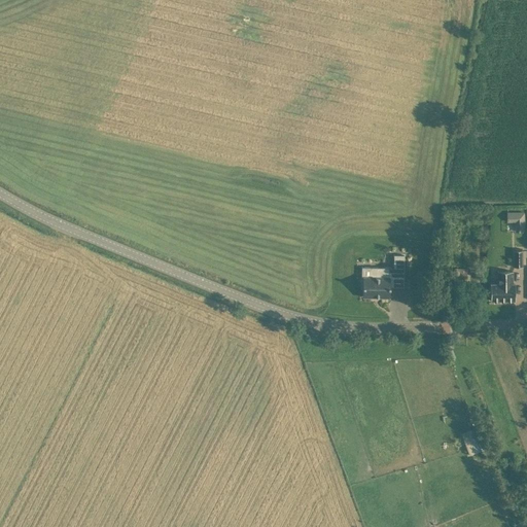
[(516,222),(516,226),(516,232),(525,232),(525,226),(525,212),(506,212),(507,222),(516,222)]
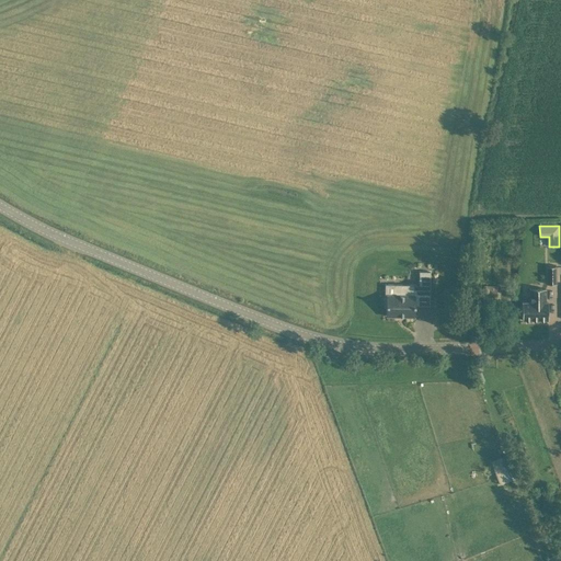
[(556,266),(547,266),(548,284),(557,284),(556,266)]
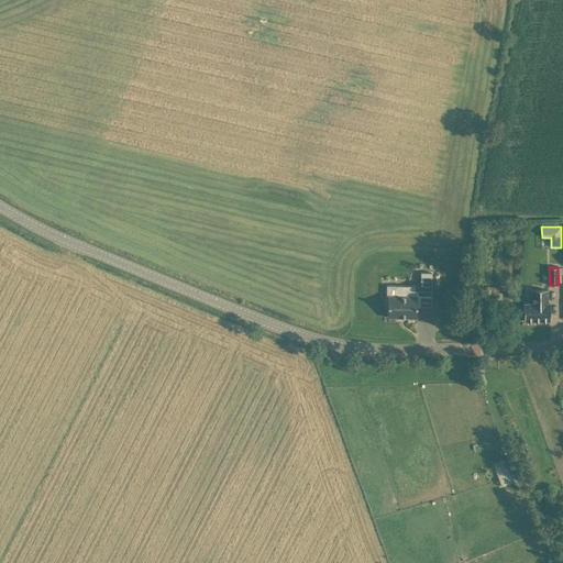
[(387,318),(416,318),(417,307),(431,307),(431,273),(421,273),(421,286),(395,286),(395,297),(388,297),(388,299),(386,299),(386,309),(388,309),(387,318)]
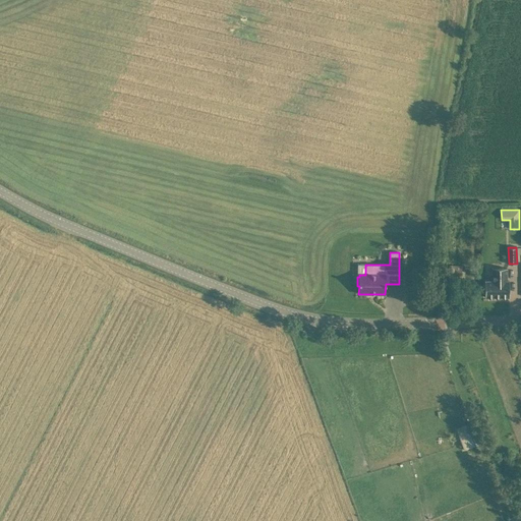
[(450,267),(449,281),(461,282),(462,268),(450,267)]
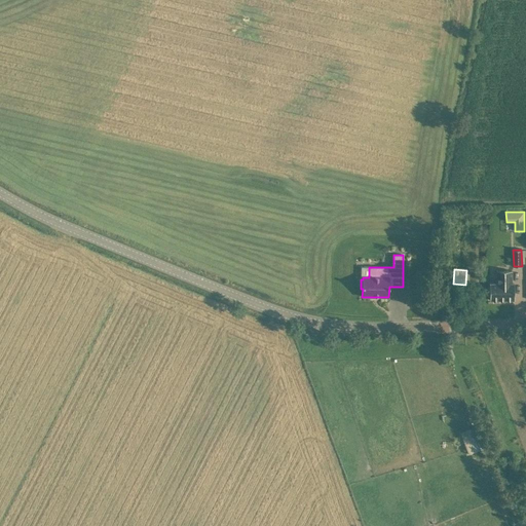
[(468,273),(468,284),(470,284),(479,285),(479,270),(468,269),(468,273)]
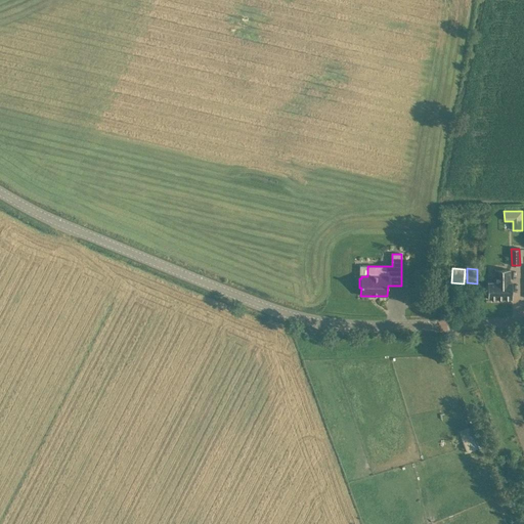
[(510,282),(510,269),(494,270),(494,282),(487,282),(487,299),(512,299),(512,282),(510,282)]
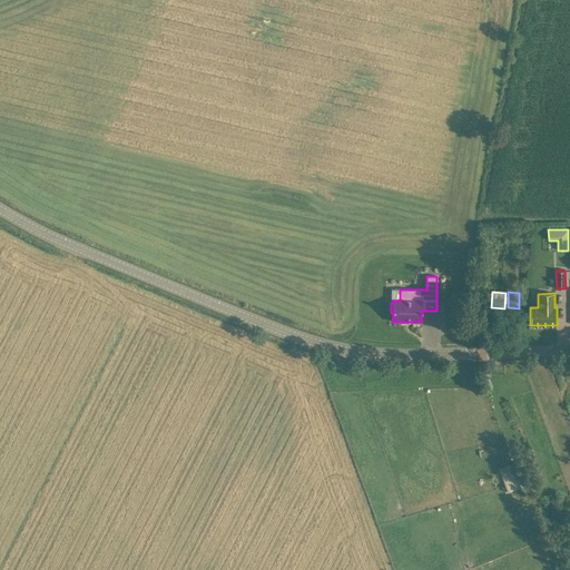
[(500,464),(510,490),(519,487),(509,461),(500,464)]
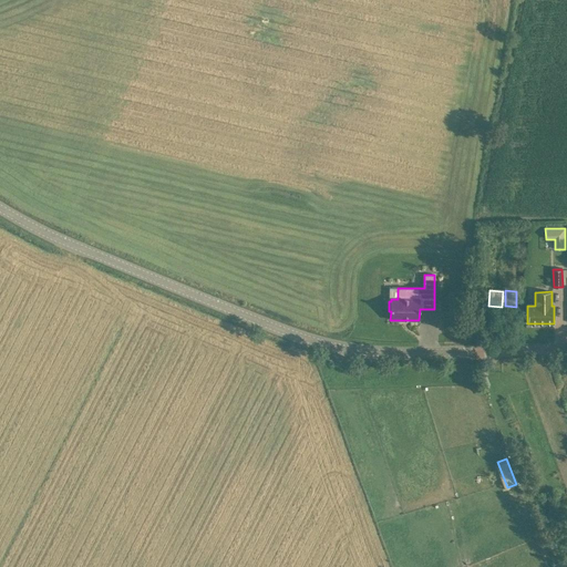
[(558,537),(547,542),(550,549),(562,546),(558,537)]
